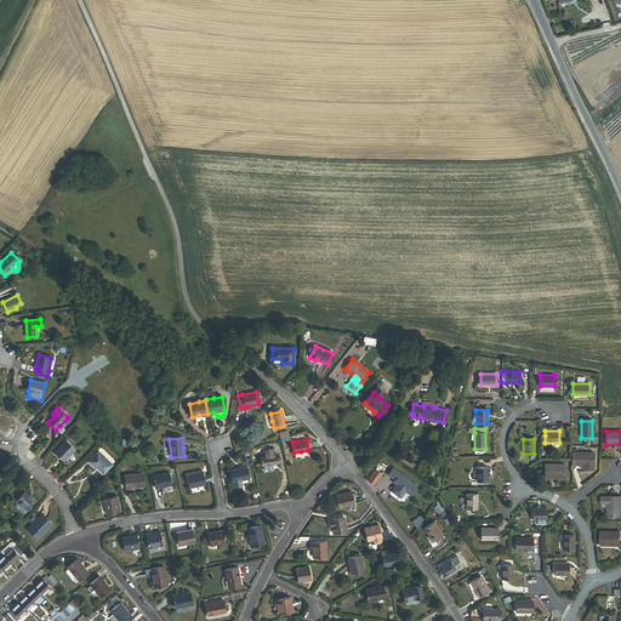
[(74,450),(64,440),(52,453),(63,462),(74,450)]
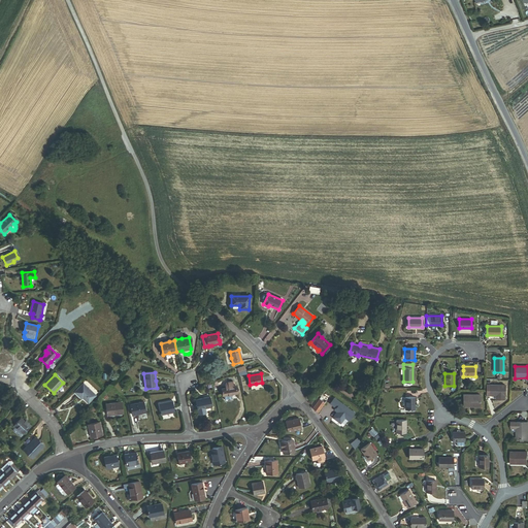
[(234,387),(233,382),(227,383),(226,385),(226,388),(222,389),(223,396),(229,395),(237,393),(236,387),(234,387)]
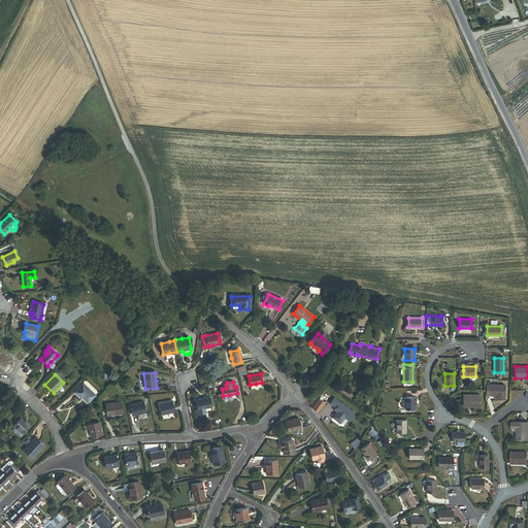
[(96,395),(84,384),(74,392),(81,399),(83,398),(88,403),(96,395)]
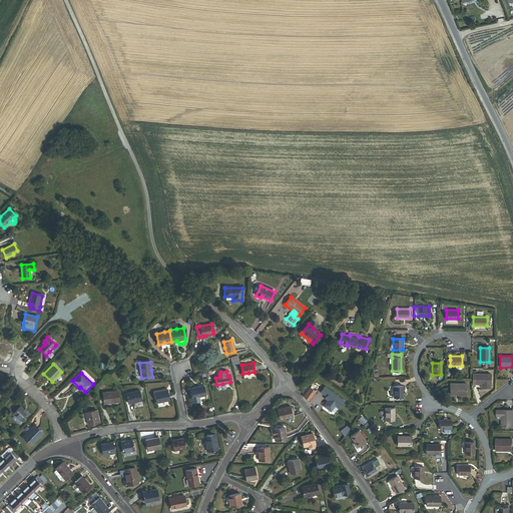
[(490,374),(476,374),(476,384),(482,384),(482,388),(490,388),(490,384),(491,384),(490,374)]
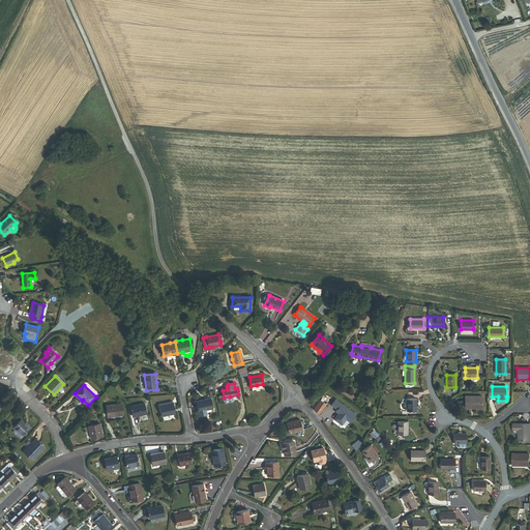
[(481,396),(465,396),(465,408),(481,408),(481,396)]
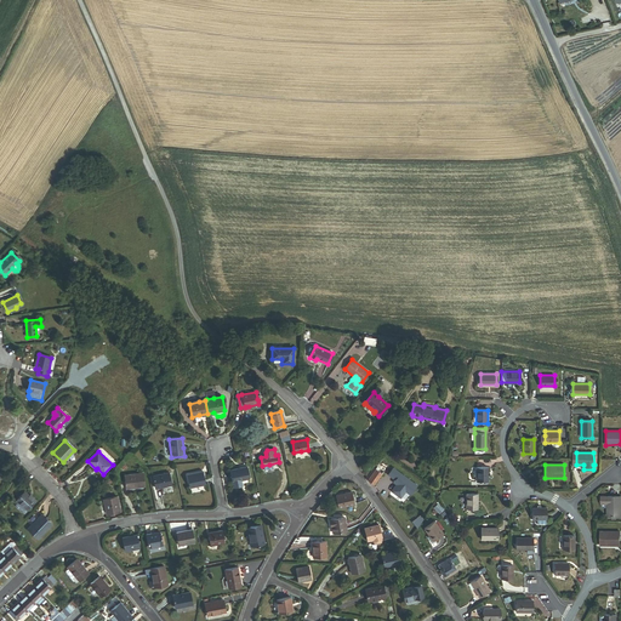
[(246,467),(231,471),(232,478),(233,486),(243,485),(241,479),(249,478),(246,467)]
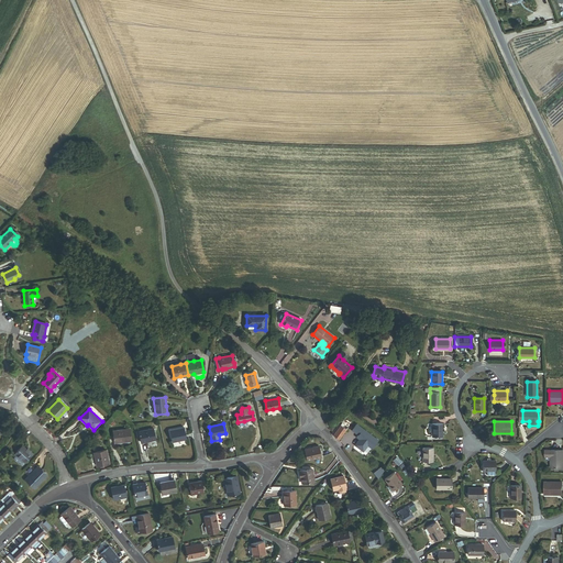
[(338,423),(332,432),(331,434),(337,442),(339,439),(333,435),(340,426),(338,423)]
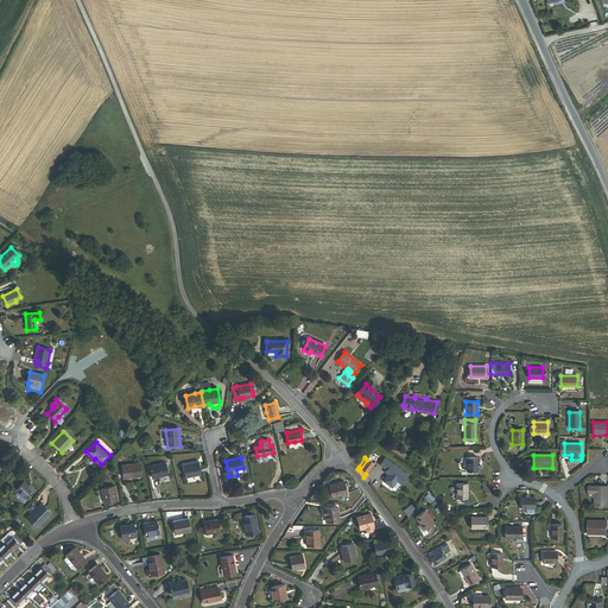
[(371,461),(367,460),(360,470),(366,474),(375,461),(372,458),(371,461)]
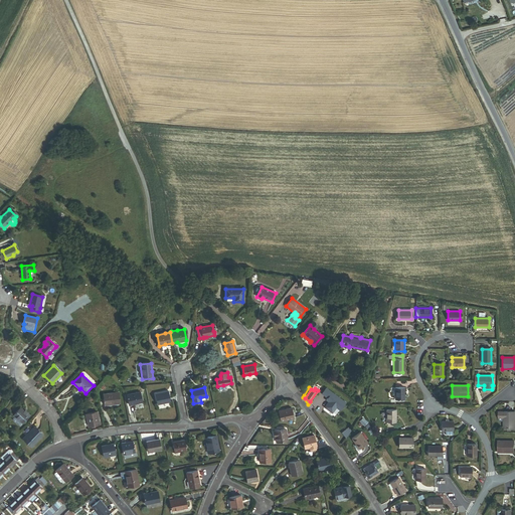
[(325,407),(332,412),(336,407),(340,410),(346,402),(326,388),(322,393),(328,397),(329,398),(329,401),(325,407)]
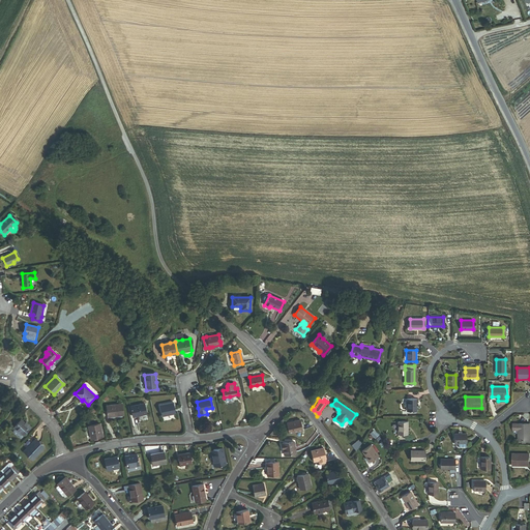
[(416,400),(406,400),(407,411),(416,411),(416,400)]
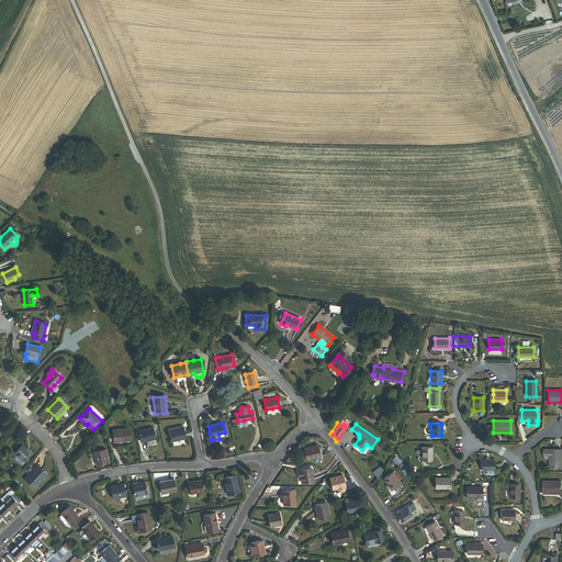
[(183,427),(169,430),(171,441),(186,438),(184,433),(183,427)]
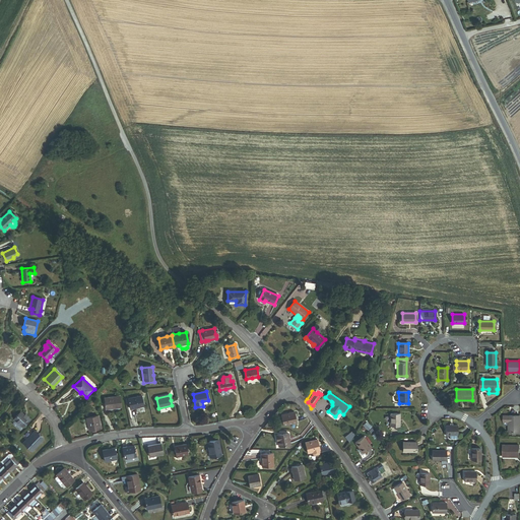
[(104,398),(106,409),(114,408),(121,407),(120,396),(104,398)]
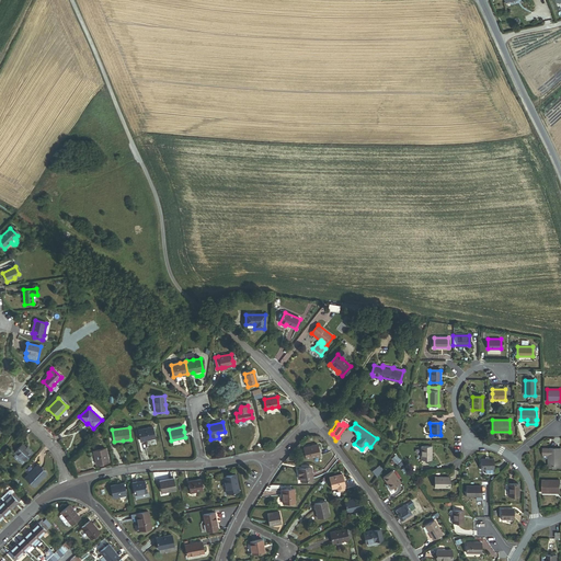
[(152,427),(138,431),(140,442),(148,439),(155,438),(152,427)]
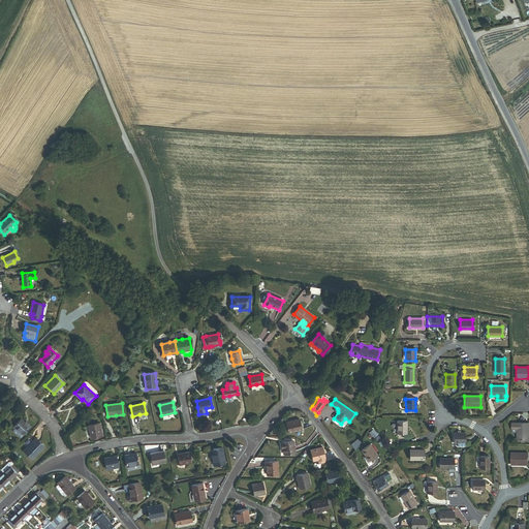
[(24,433),(31,425),(28,421),(27,422),(22,417),(14,426),(24,433)]
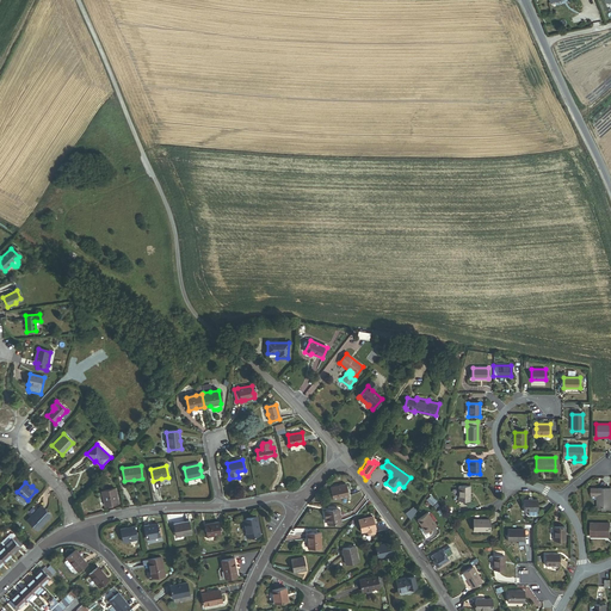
[(346,485),(331,488),(333,500),(343,498),(349,497),(346,485)]
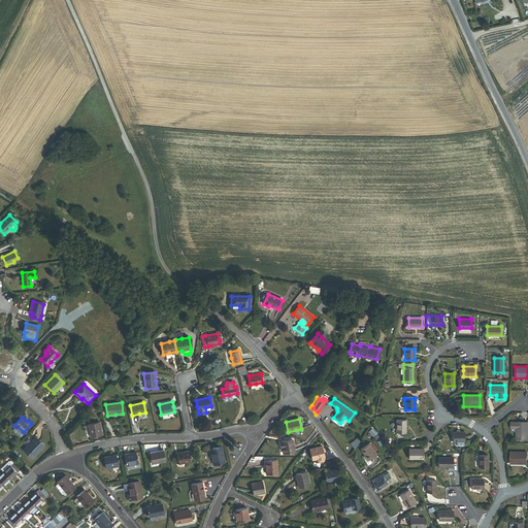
[(405,420),(396,420),(396,433),(405,433),(405,420)]
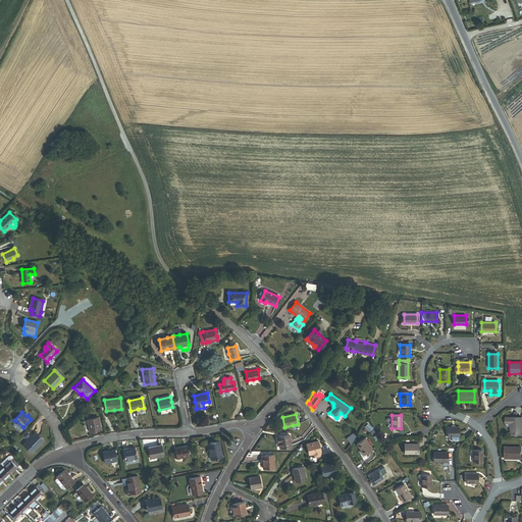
[(518,434),(521,434),(521,417),(511,417),(510,424),(510,426),(510,434),(514,434),(518,434)]
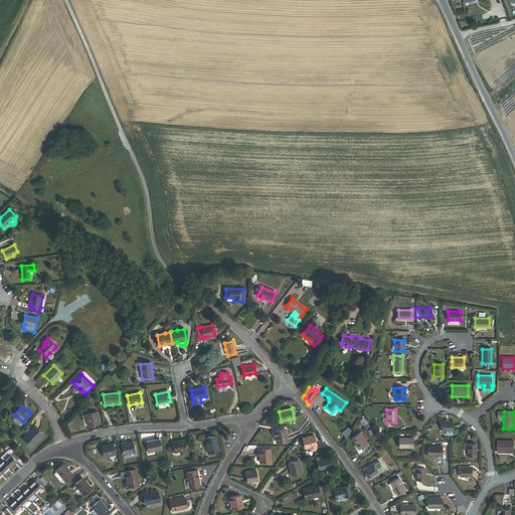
[(86,414),(89,426),(94,425),(99,423),(97,412),(86,414)]
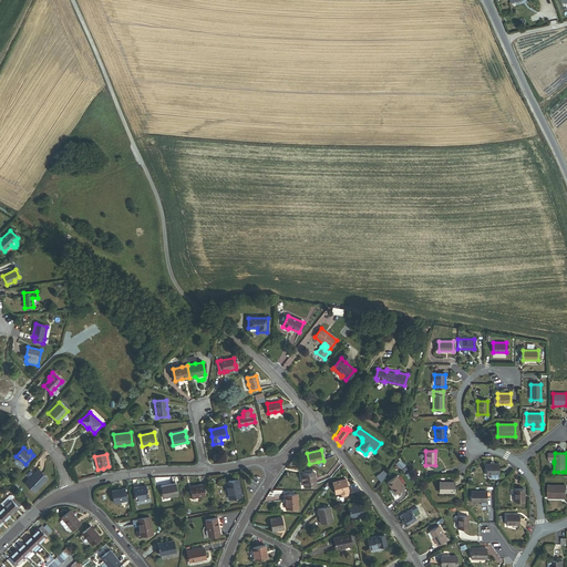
[(400,460),(395,464),(402,470),(405,465),(400,460)]
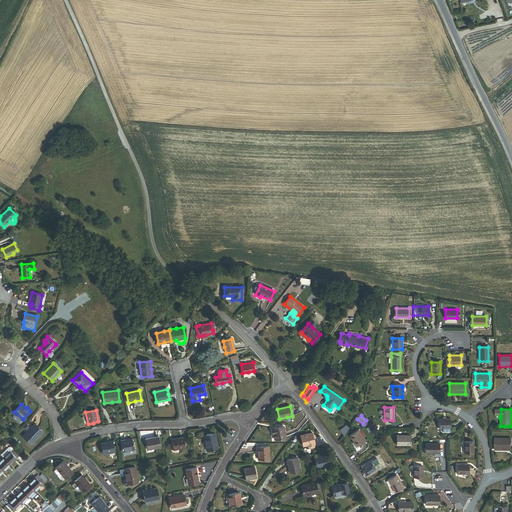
[(438,419),(438,428),(443,428),(450,428),(450,419),(446,419),(443,419),(438,419)]
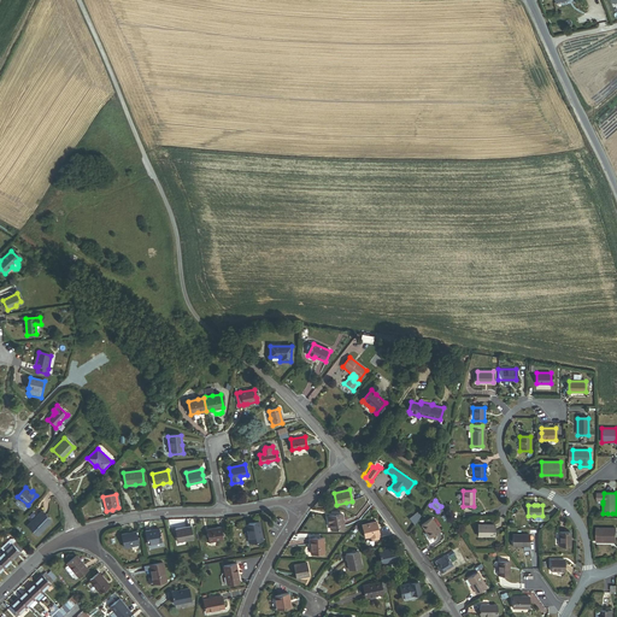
[(42,509),(28,523),(39,534),(53,519),(42,509)]
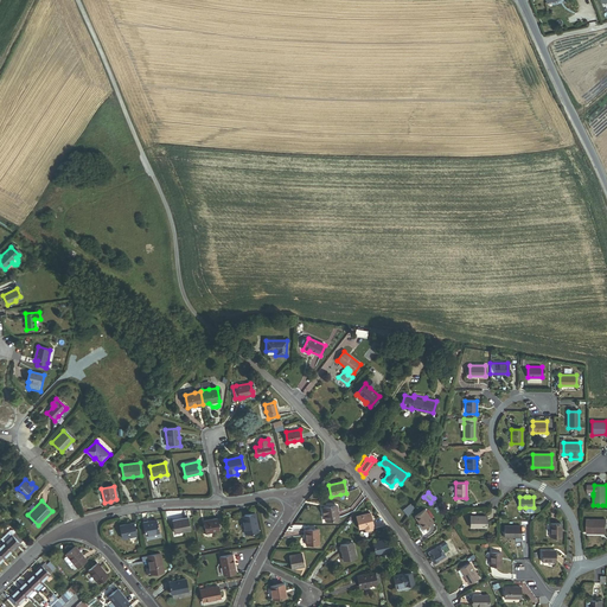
[(403,510),(408,516),(414,508),(411,504),(403,510)]
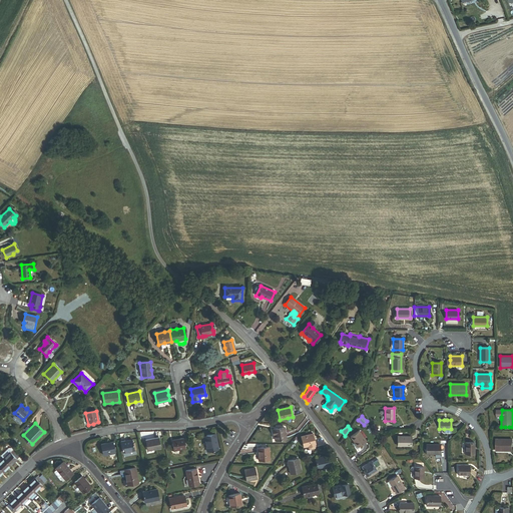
[(284,428),(273,430),(274,435),(275,435),(276,440),(286,439),(284,428)]
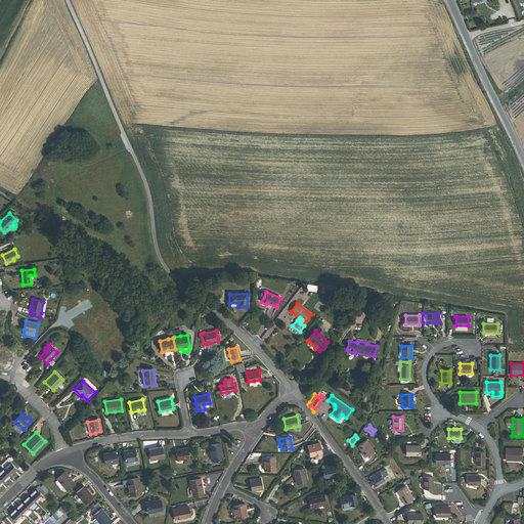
[(374,450),(366,440),(359,445),(363,451),(361,453),(364,459),(365,459),(367,456),(366,455),(374,450)]
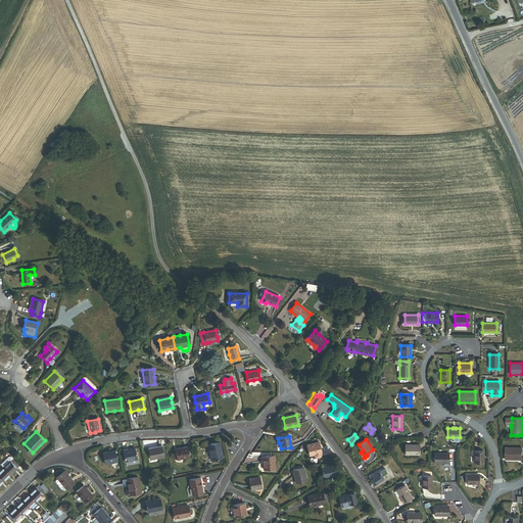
[(215,443),(208,444),(211,460),(223,458),(220,442),(215,443)]
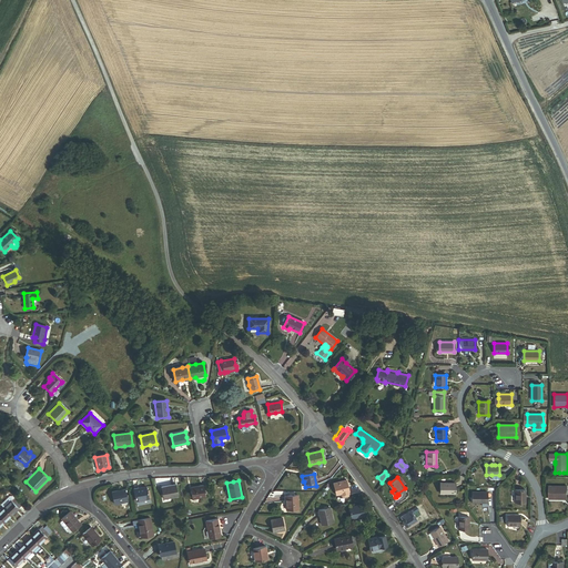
[(346,480),(333,484),(336,495),(342,494),(348,492),(346,480)]
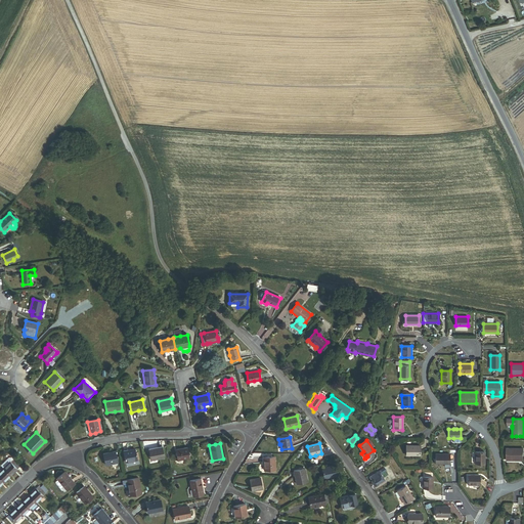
[(420,445),(405,445),(405,455),(420,455),(420,445)]
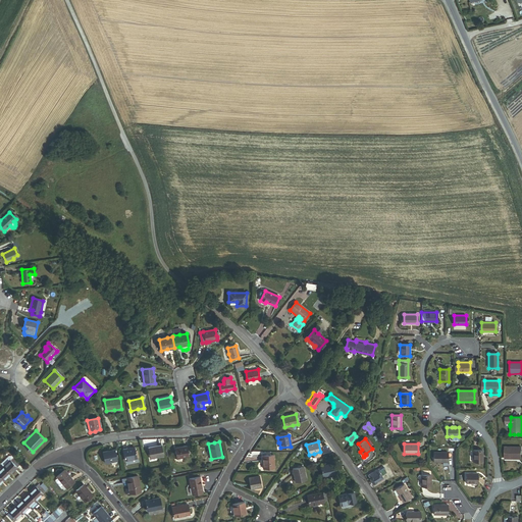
[(157,457),(163,456),(161,446),(155,447),(149,448),(149,451),(149,453),(148,453),(149,462),(157,461),(157,457)]
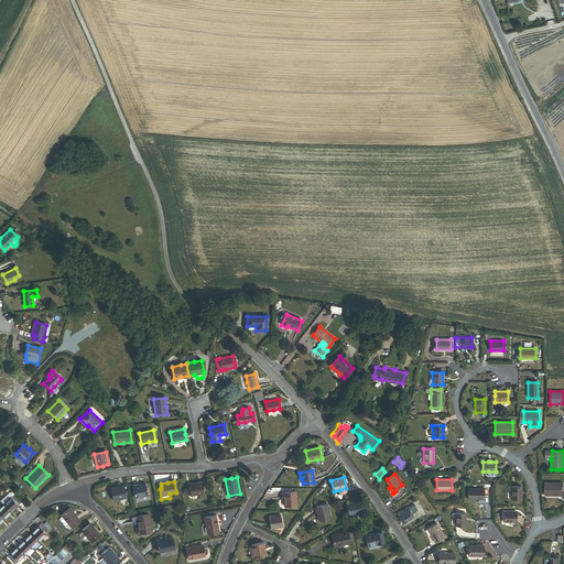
[(194,484),(190,485),(191,496),(197,495),(204,494),(204,492),(203,488),(202,483),(194,484)]
